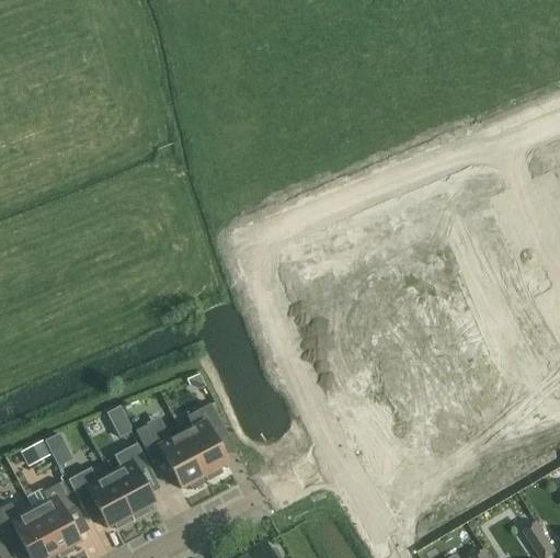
[(533,341),(493,364),(505,385),(545,362),(533,341)]
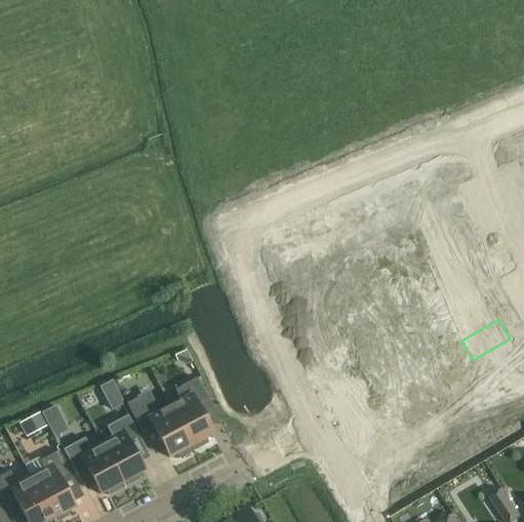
[(420,328),(410,334),(415,342),(425,336),(420,328)]
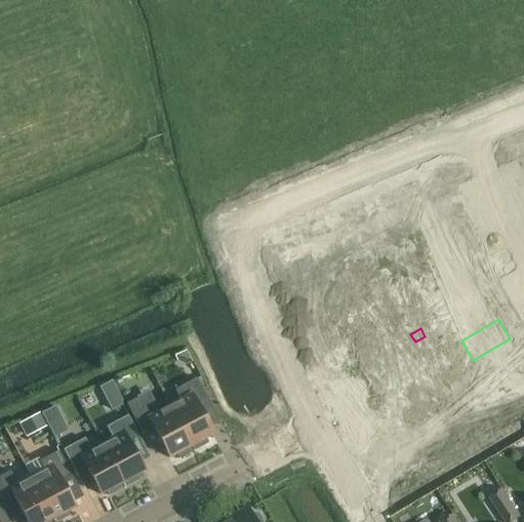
[(351,359),(330,371),(343,393),(374,374),(362,354),(373,348),(367,335),(345,349),(351,359)]
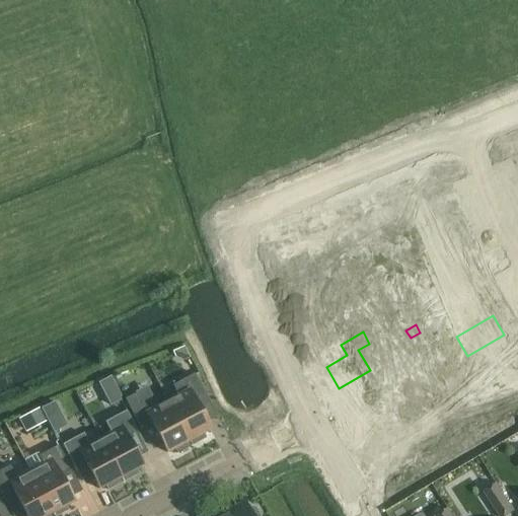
[(420,333),(411,338),(415,346),(424,340),(420,333)]
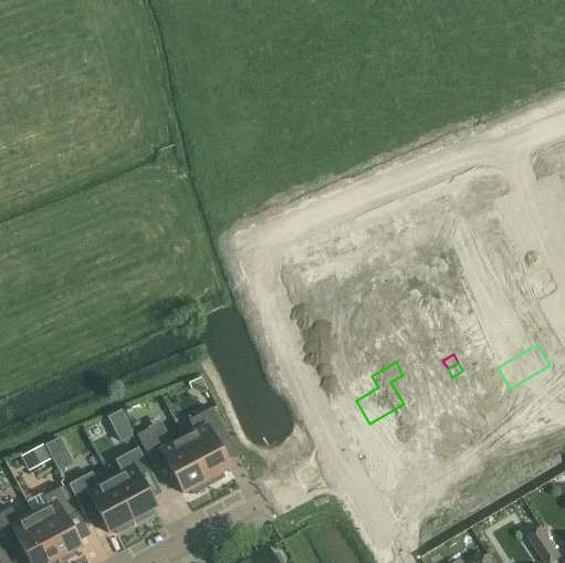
[(454,392),(446,397),(448,402),(446,403),(448,407),(460,400),(454,392)]
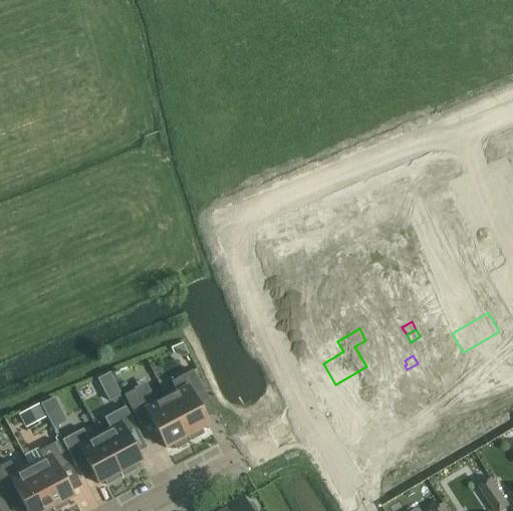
[(433,359),(424,364),(428,372),(438,366),(433,359)]
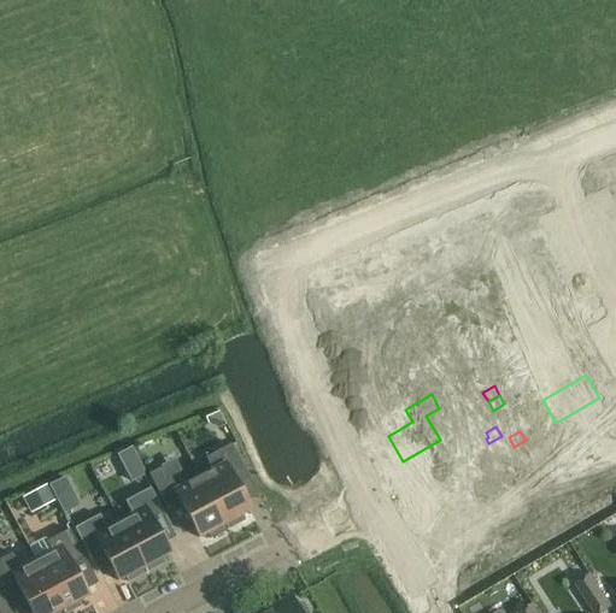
[(502,436),(488,443),(491,448),(493,447),(497,451),(506,446),(502,436)]
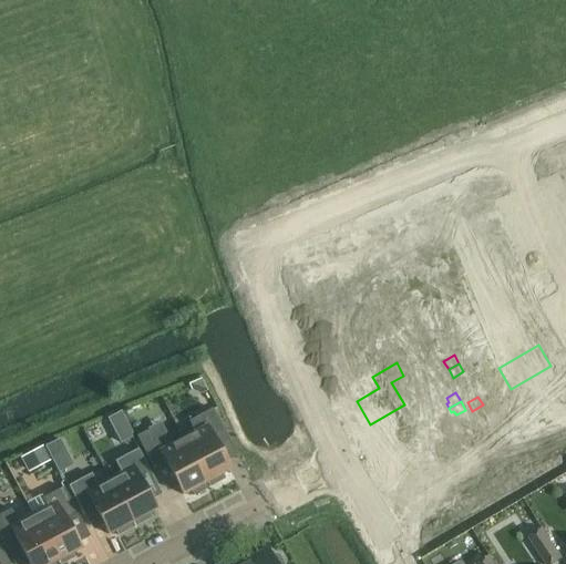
[(404,404),(370,424),(382,447),(417,427),(404,404)]
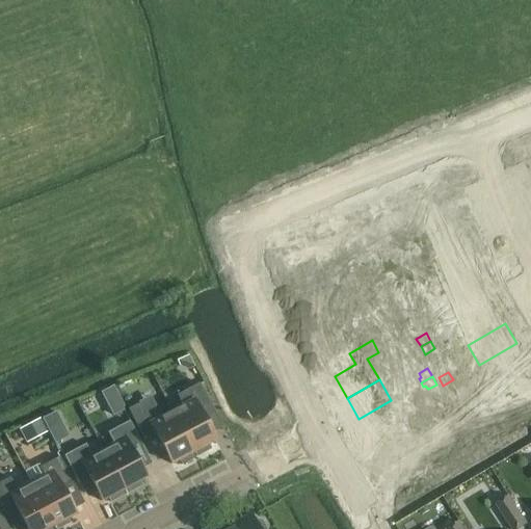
[(453,379),(443,386),(448,393),(457,388),(453,379)]
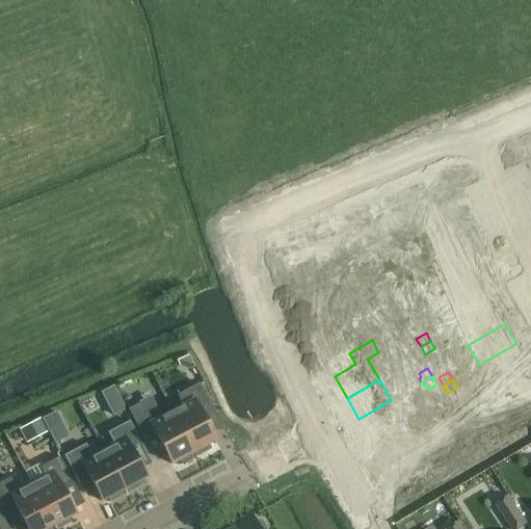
[(183,404),(173,410),(196,454),(211,447),(208,443),(215,439),(200,410),(211,403),(200,381),(178,393),(183,404)]
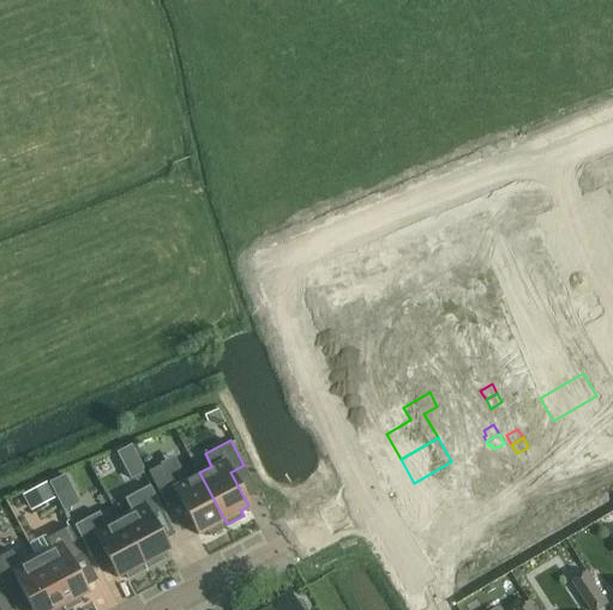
[(131,477),(143,470),(142,467),(144,466),(131,442),(116,450),(131,477)]
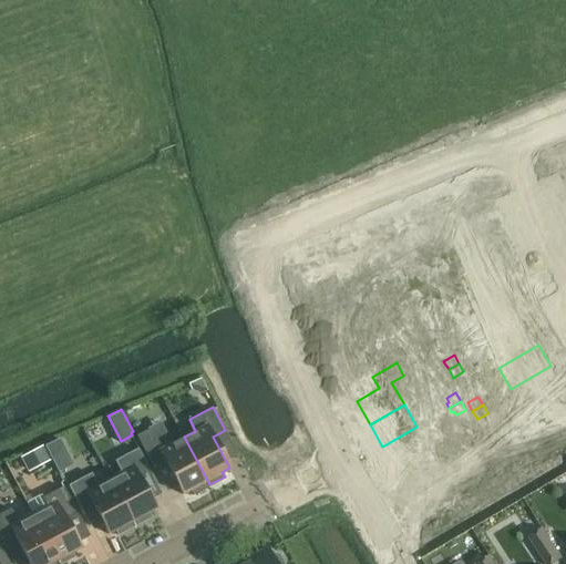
[(209,484),(184,437),(172,443),(166,431),(154,438),(150,428),(137,434),(154,468),(166,461),(183,492),(191,489),(193,493),(209,484)]
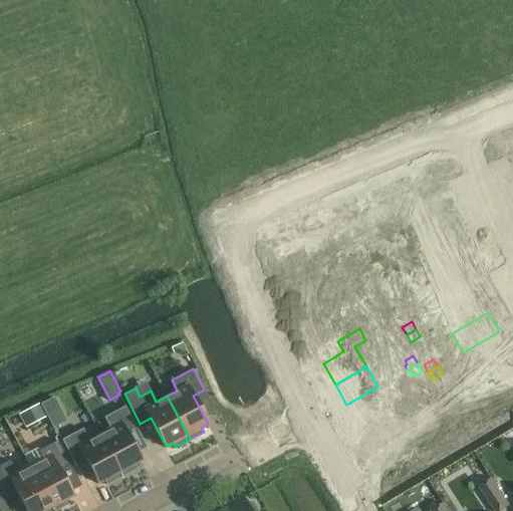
[(436,396),(428,401),(430,405),(428,406),(430,409),(440,403),(436,396)]
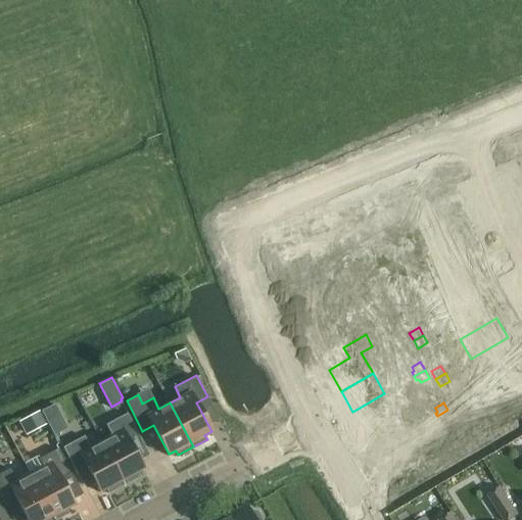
[(463,404),(453,409),(458,417),(467,412),(463,404)]
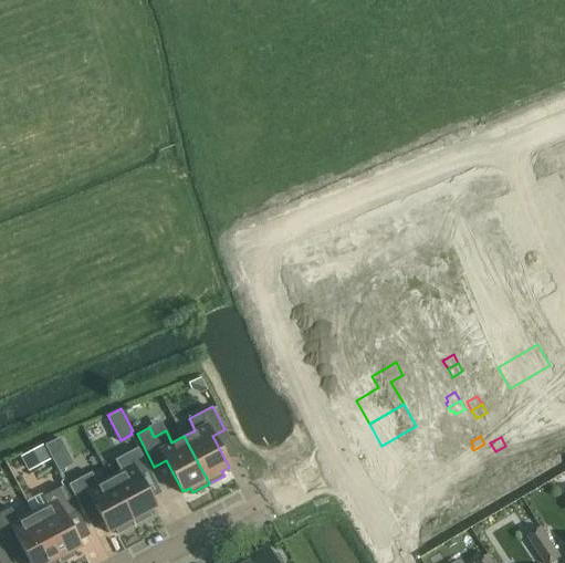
[(44,442),(21,455),(28,468),(51,456),(44,442)]
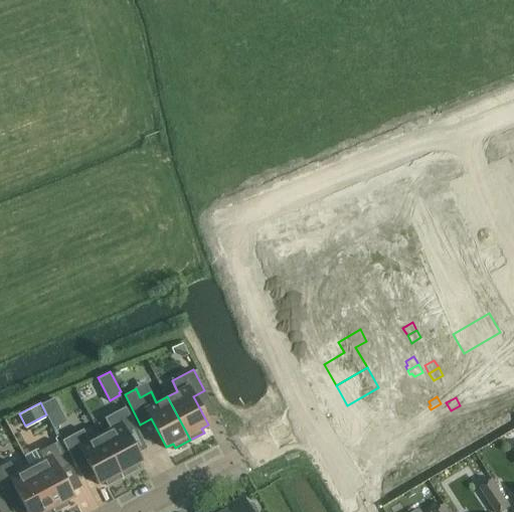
[(101,436),(123,476),(137,468),(135,464),(141,461),(129,437),(139,431),(126,405),(105,416),(112,430),(101,436)]
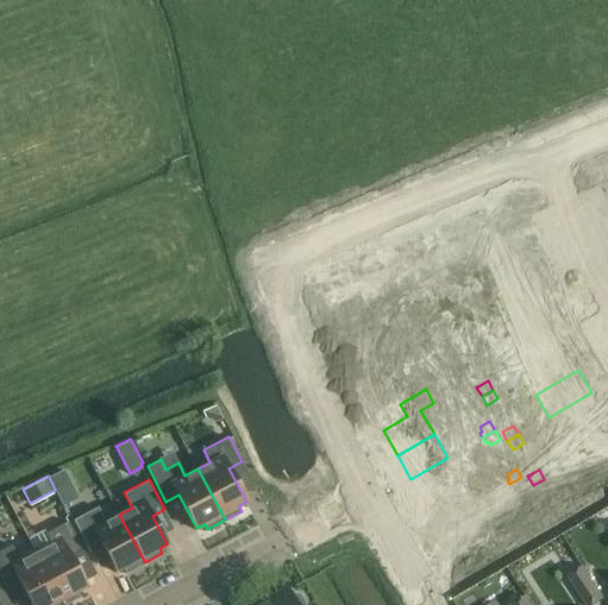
[(544,479),(533,485),(538,495),(549,487),(544,479)]
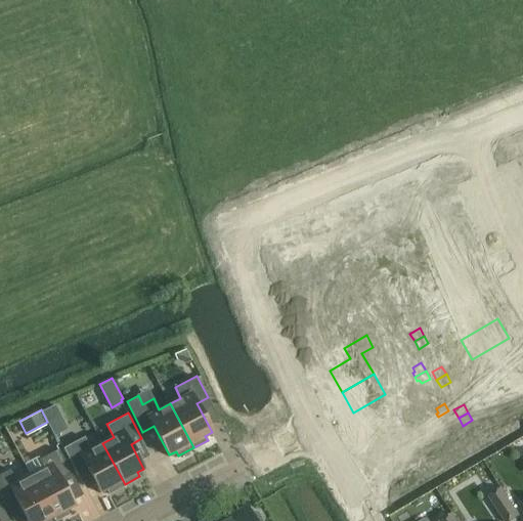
[(68,427),(61,415),(48,422),(55,434),(68,427)]
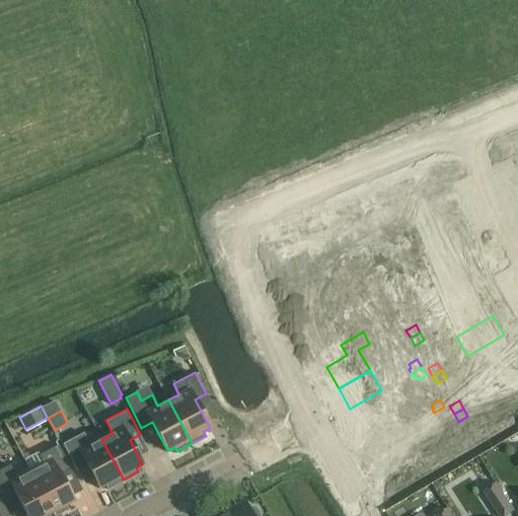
[(124,480),(101,439),(90,444),(84,432),(63,443),(76,468),(86,463),(99,487),(105,484),(108,488),(124,480)]
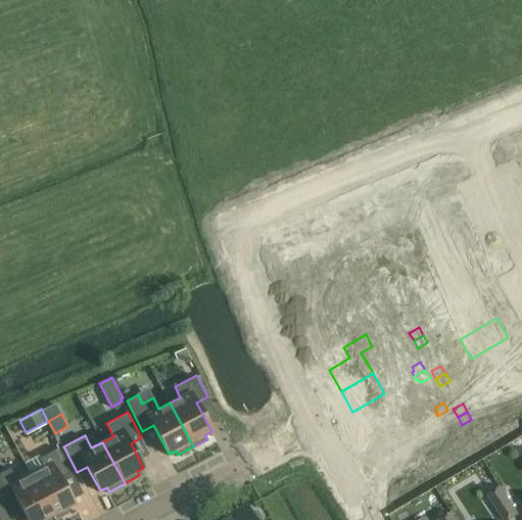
[(46,469),(34,476),(33,476),(55,519),(68,513),(66,509),(75,504),(60,477),(72,471),(59,447),(40,458),(46,469)]
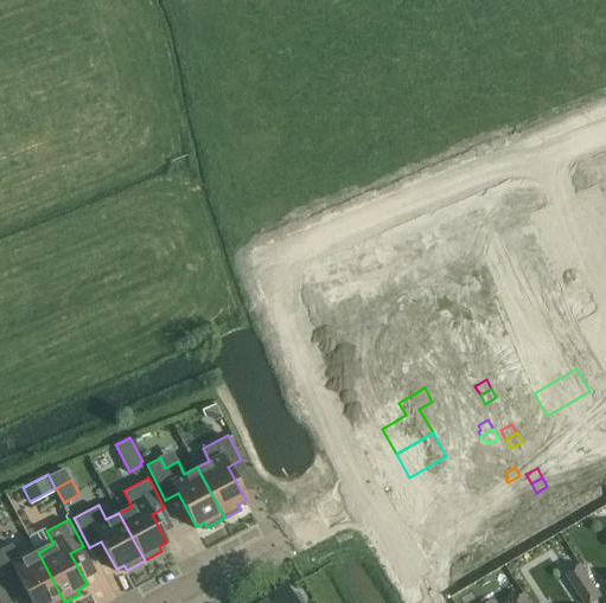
[(38,552),(39,552),(36,547),(19,556),(12,543),(0,549),(0,572),(7,585),(19,578),(32,602),(62,602),(64,602),(38,552)]
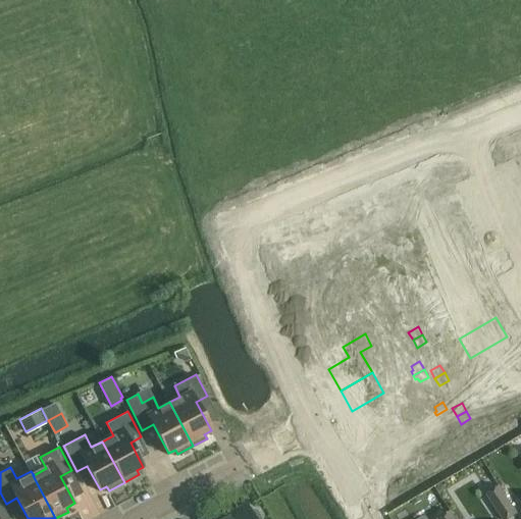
[(517,511),(501,485),(488,494),(505,518),(517,511)]
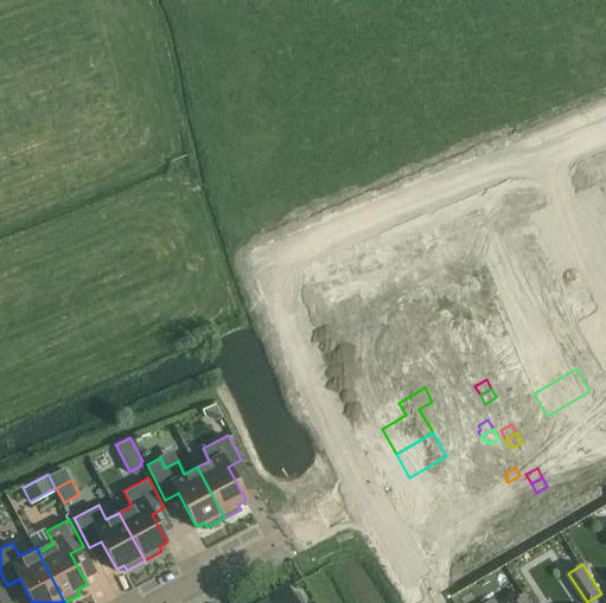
[(295,590),(291,592),(287,585),(262,598),(263,601),(260,602),(305,602),(299,591),(295,590)]
